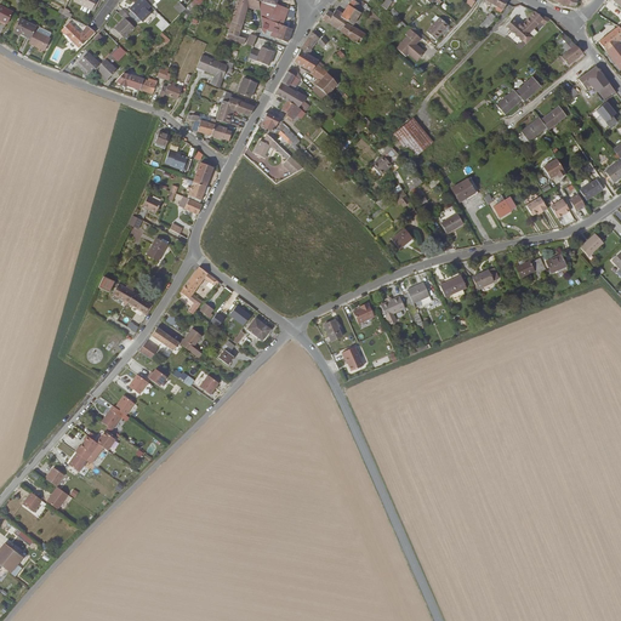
[(73,0),(73,1),(92,10),(96,3),(96,0),(73,0)]
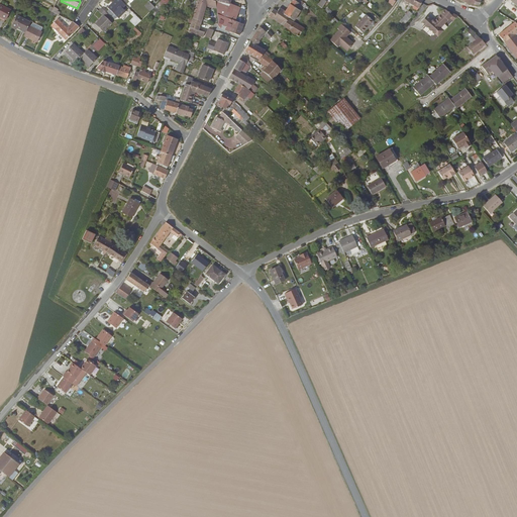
[(125,5),(119,0),(115,0),(107,8),(109,10),(117,17),(124,10),(122,8),(125,5)]
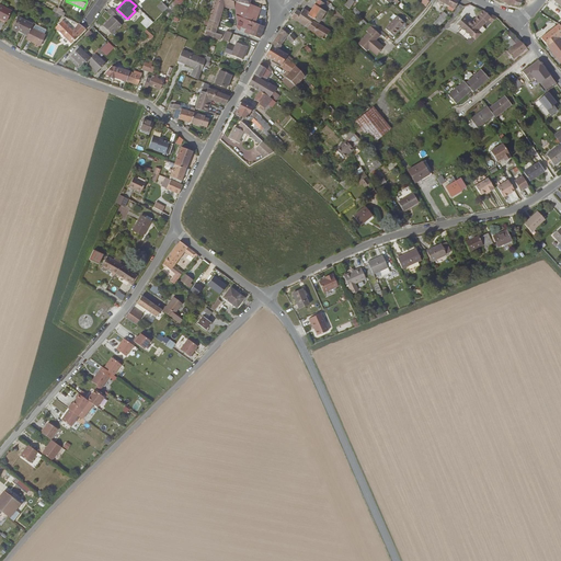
[(174,0),(165,10),(174,14),(183,0),(174,0)]
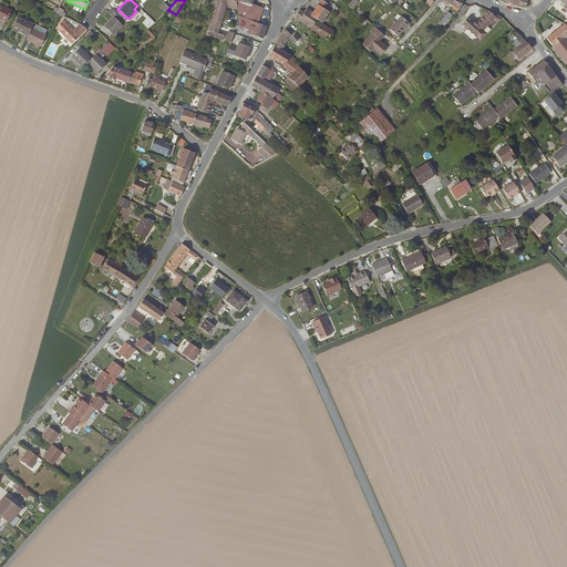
[(217,0),(217,2),(212,20),(220,23),(225,7),(237,9),(236,1),(232,0),(217,0)]
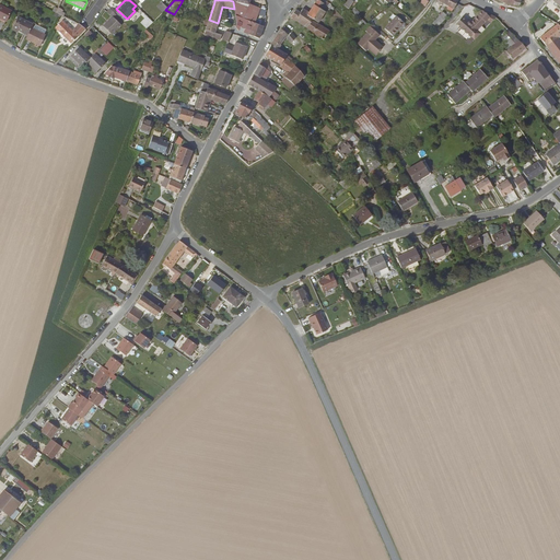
[(295,20),(306,27),(312,21),(313,19),(318,23),(325,12),(324,11),(329,3),(326,1),(324,4),(317,0),(316,0),(308,12),(303,9),(300,12),(301,13),(295,20)]
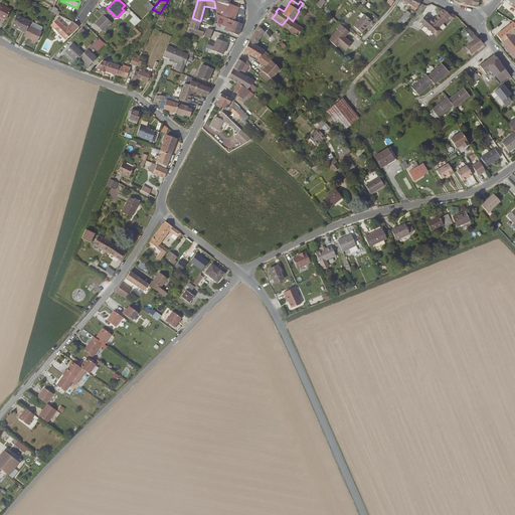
[(411,8),(414,10),(416,8),(421,0),(420,0),(401,0),(412,6),(411,8)]
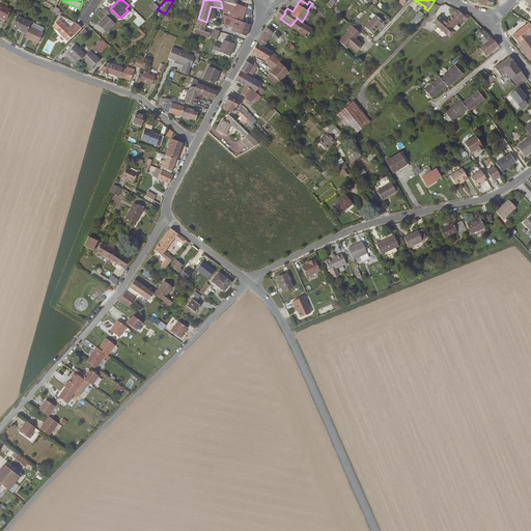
[(235,4),(221,1),(222,8),(224,23),(223,24),(223,25),(226,29),(235,33),(240,22),(230,18),(235,4)]
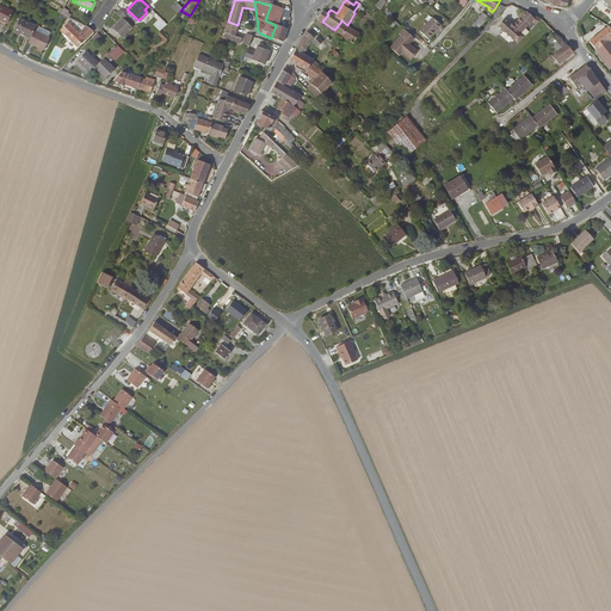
[(284,8),(271,5),(265,20),(276,25),(278,25),(284,8)]
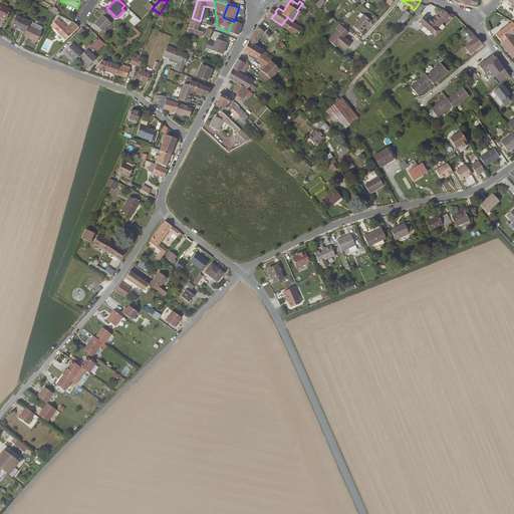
[(10,10),(0,5),(0,16),(5,20),(10,10)]
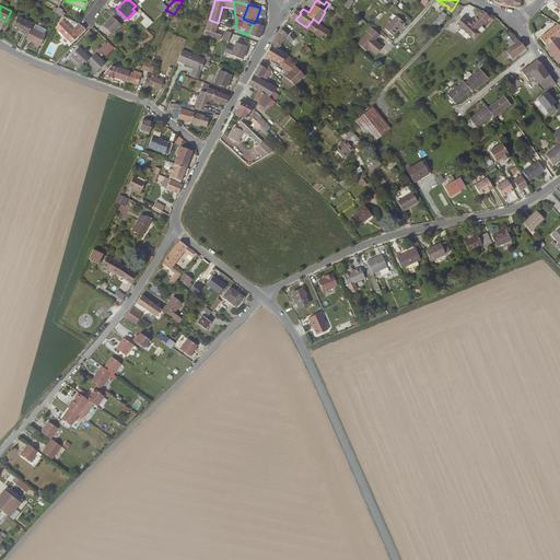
[(113,18),(116,14),(109,9),(106,12),(111,16),(112,16),(103,26),(112,34),(120,25),(113,18)]
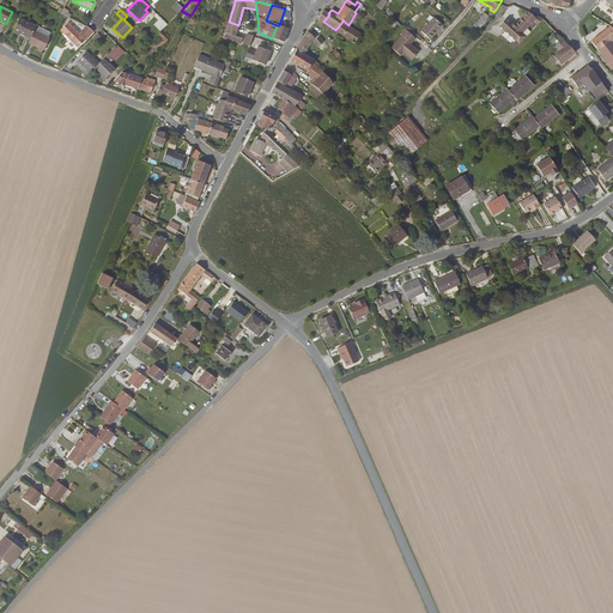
[(328,13),(323,11),(317,18),(323,22),(329,14),(328,13)]
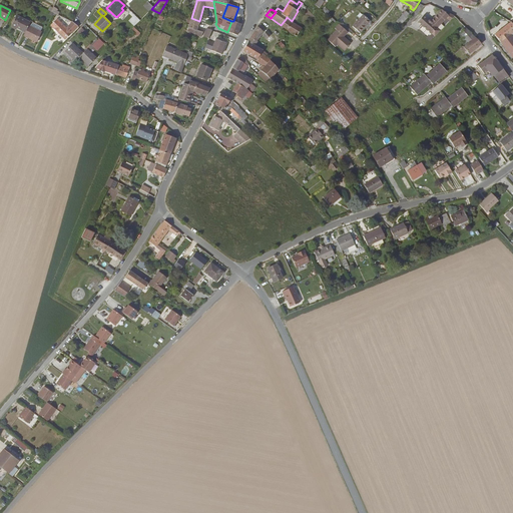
[(446,18),(450,21),(454,16),(450,14),(448,15),(442,9),(431,20),(430,20),(429,20),(428,20),(423,16),(418,22),(431,34),(446,18)]
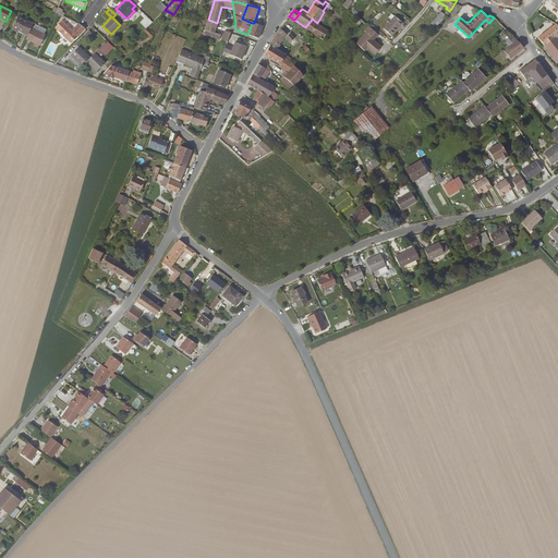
[(126,19),(118,11),(116,13),(124,21),(126,19)]
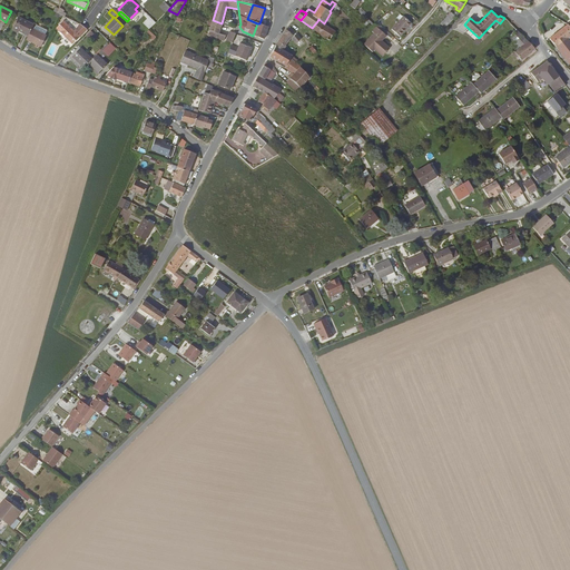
[(440,23),(444,28),(455,17),(451,12),(450,13),(450,12),(448,16),(440,23)]
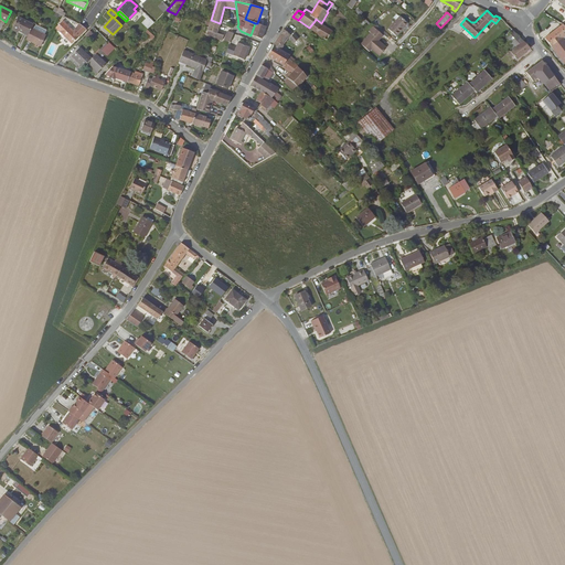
[(148,28),(155,22),(149,16),(142,22),(148,28)]
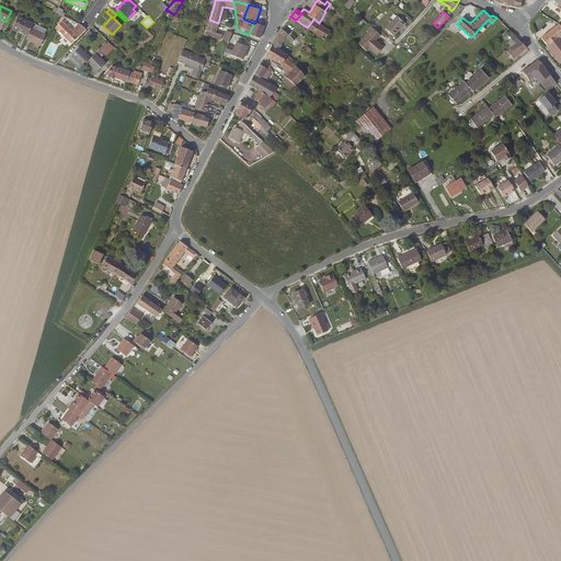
[(367,24),(361,16),(358,19),(363,24),(365,26),(367,24)]
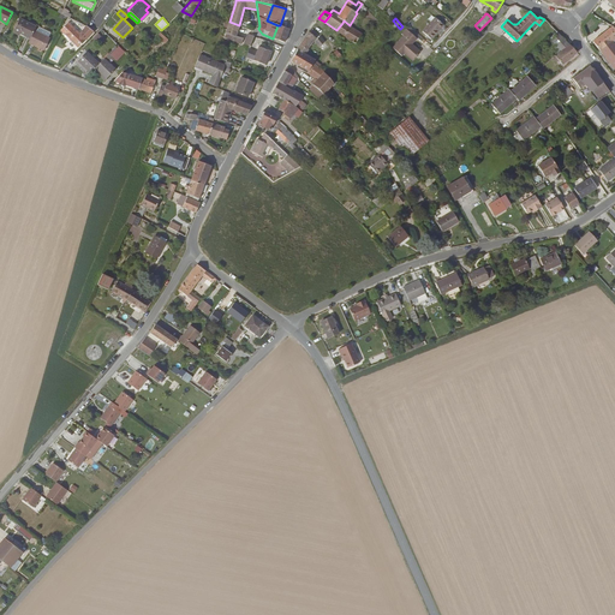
[(423,31),(431,40),(443,25),(435,18),(423,31)]
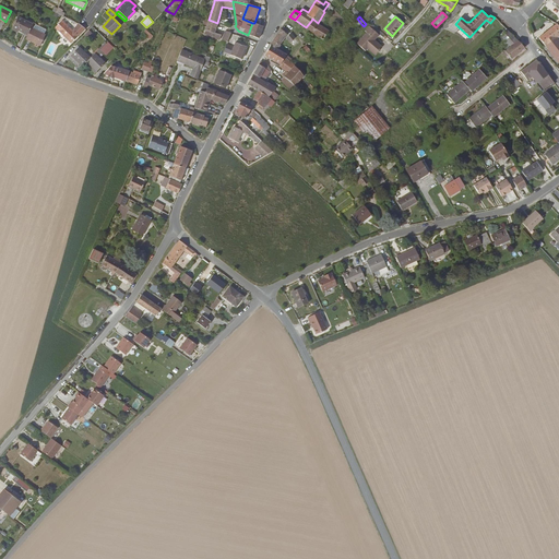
[(31,28),(33,24),(18,18),(12,30),(15,31),(15,30),(27,35),(31,28)]
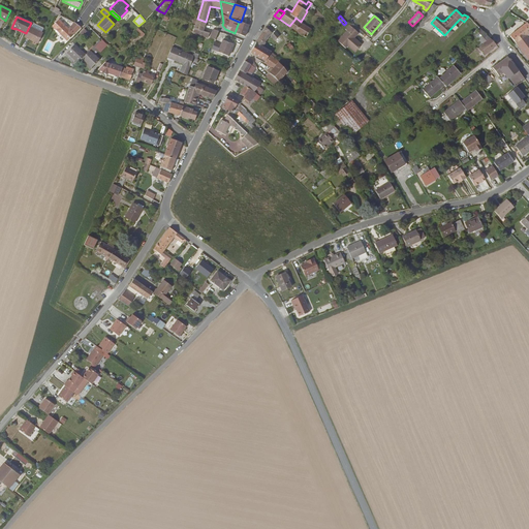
[(81,28),(74,23),(68,29),(58,19),(52,26),(56,30),(55,31),(57,33),(58,32),(67,41),(81,28)]
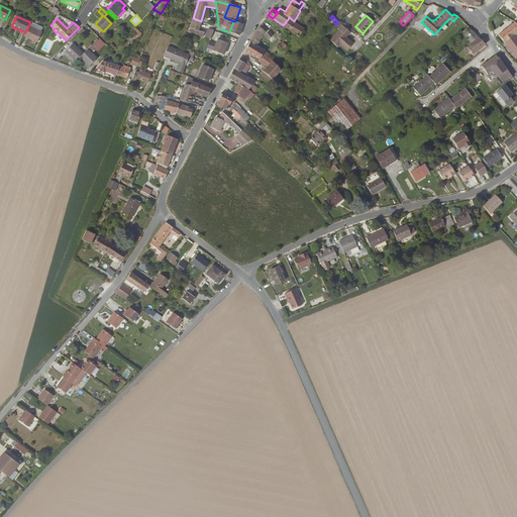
[(201,21),(193,18),(190,28),(195,29),(196,35),(203,37),(204,32),(201,31),(202,30),(199,29),(201,21)]
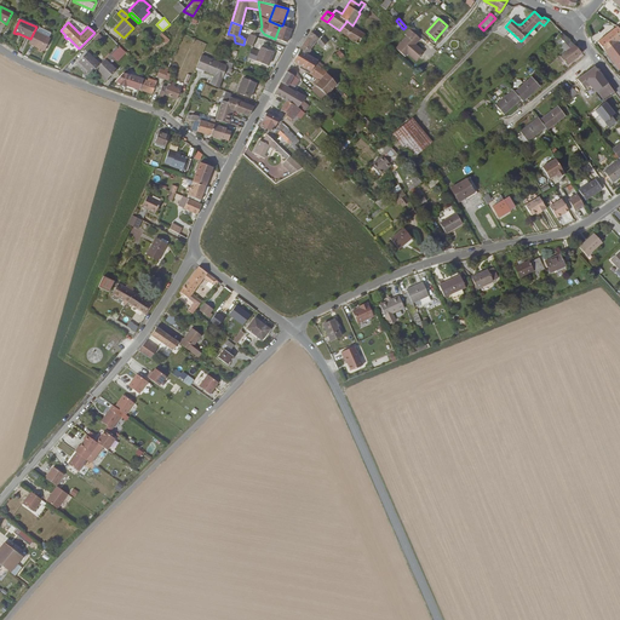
[(294,23),(291,22),(288,28),(282,26),(280,26),(275,39),(287,42),(292,29),(294,23)]
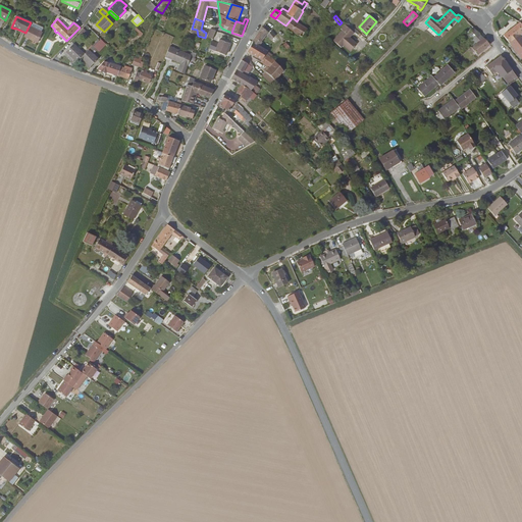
[(302,37),(307,29),(296,22),(291,19),(285,25),(302,37)]
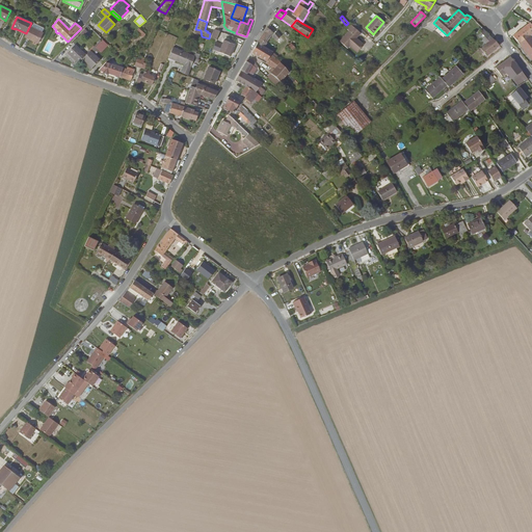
[(531,26),(529,23),(512,36),(519,44),(529,35),(531,40),(531,38),(531,26)]
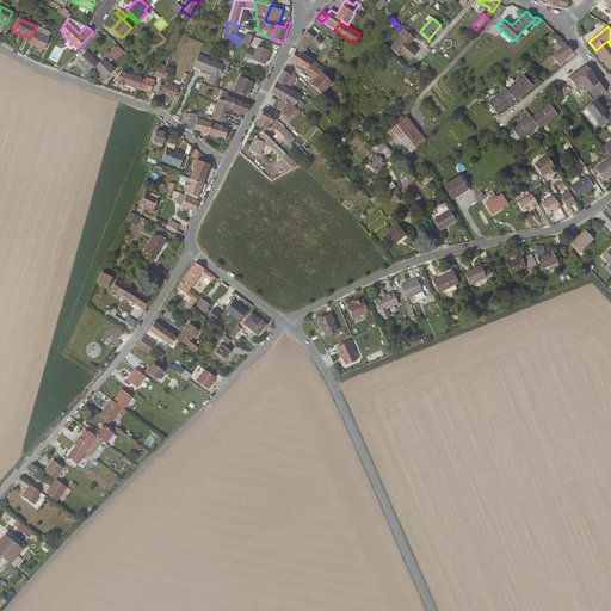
[(402,53),(409,60),(417,51),(411,45),(409,47),(407,44),(413,37),(403,29),(399,34),(401,36),(390,48),(395,51),(397,49),(402,53)]
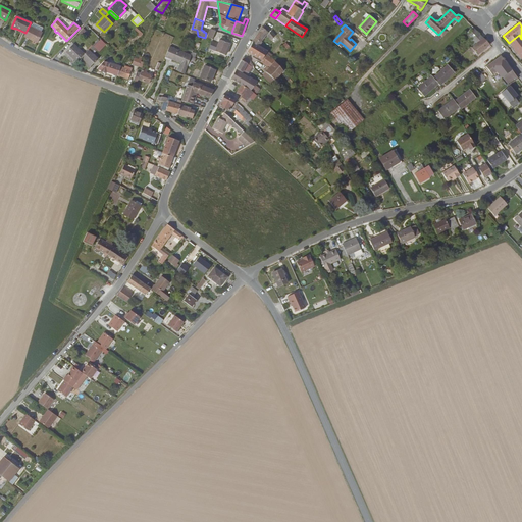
[(31,28),(29,27),(25,33),(23,36),(37,43),(42,33),(31,28)]
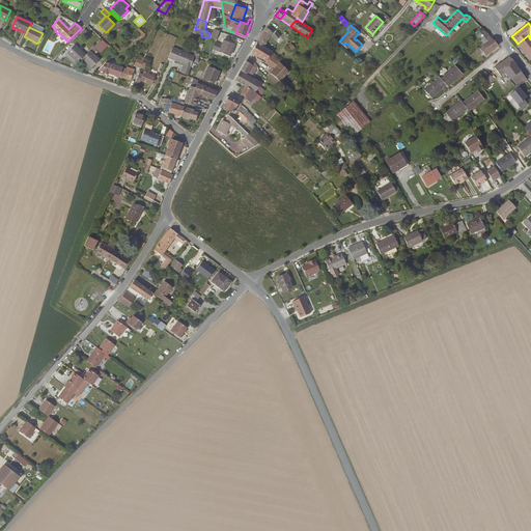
[(492,38),(480,27),(474,33),(483,45),(492,38)]
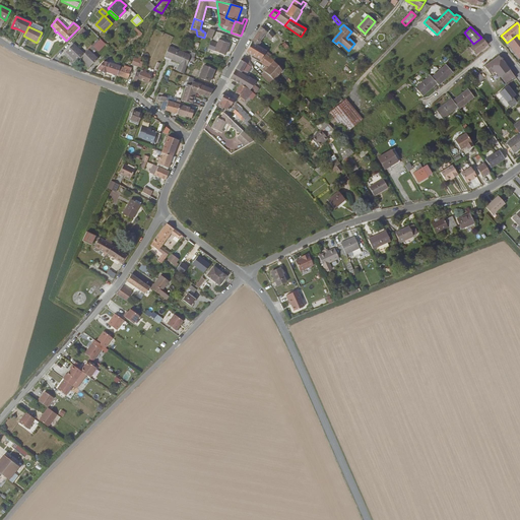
[(136,27),(133,30),(140,38),(143,34),(136,27)]
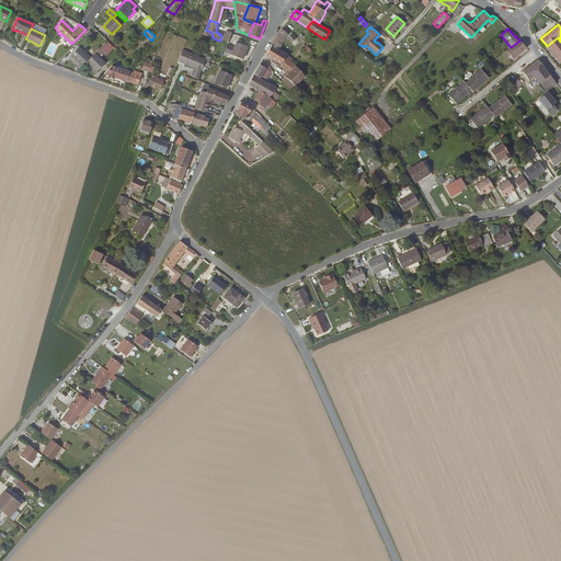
[(288,35),(282,30),(274,41),(281,45),(288,35)]
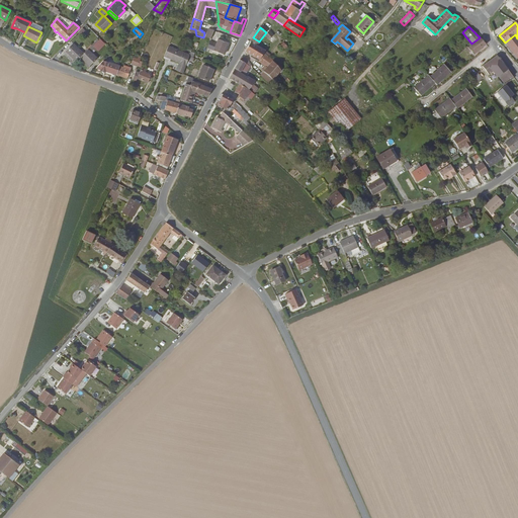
[(208,28),(205,36),(210,38),(213,30),(210,29),(208,28)]
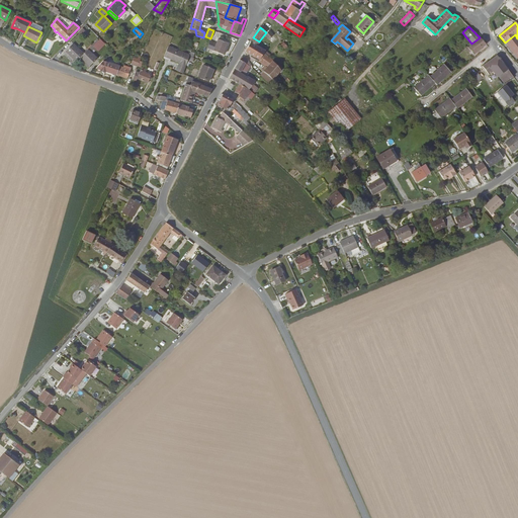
[(273,35),(269,30),(265,35),(269,39),(273,35)]
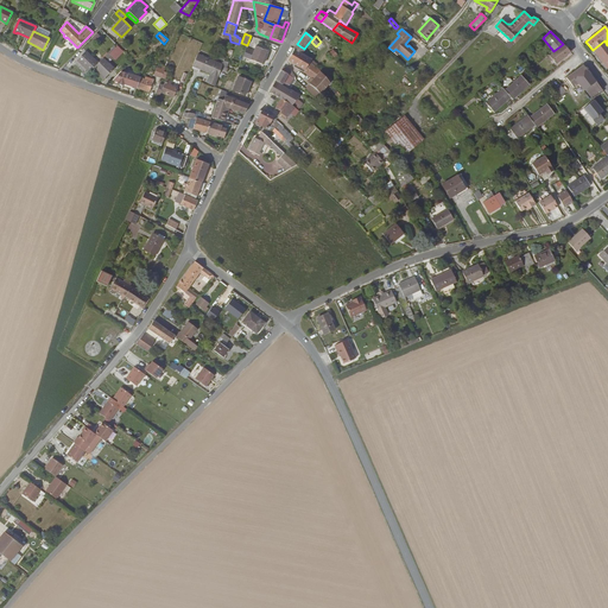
[(596,58),(606,69),(607,65),(607,45),(605,40),(593,50),(597,56),(597,57),(596,58)]
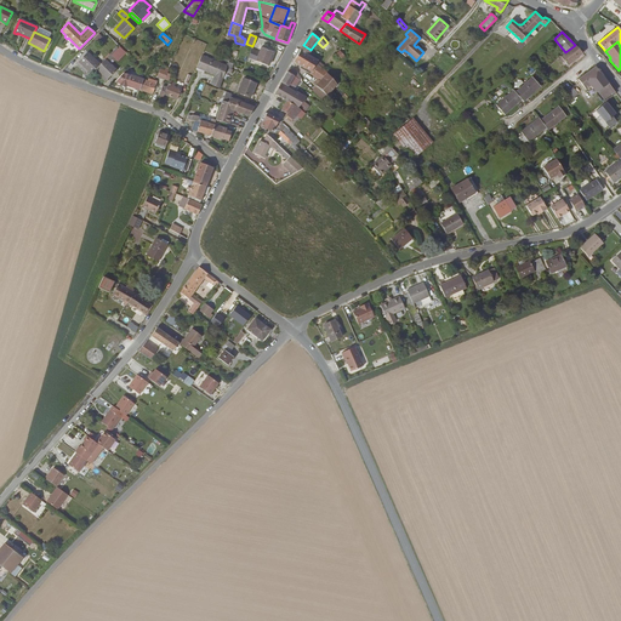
[(328,73),(317,63),(318,61),(308,55),(312,50),(311,50),(303,45),(300,50),(294,62),(301,66),(300,68),(311,74),(320,80),(315,85),(328,96),(337,85),(335,83),(337,80),(334,77),(331,79),(328,73)]
